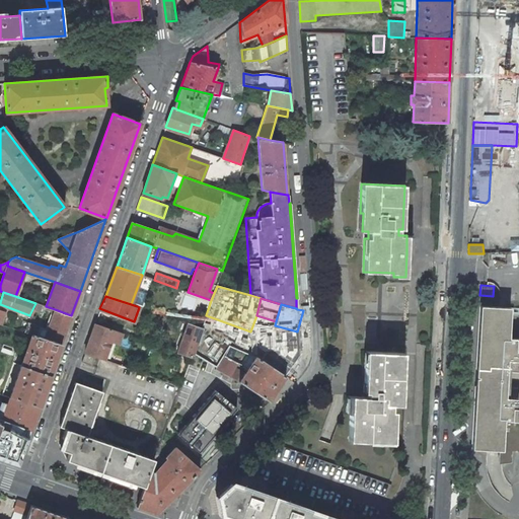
[(474,390),(471,449),(502,451),(504,420),(516,421),(517,392),(517,390),(509,390),(509,398),(505,397),(507,361),(511,361),(511,369),(518,369),(518,338),(508,339),(510,307),(479,306),(476,358),(474,390)]
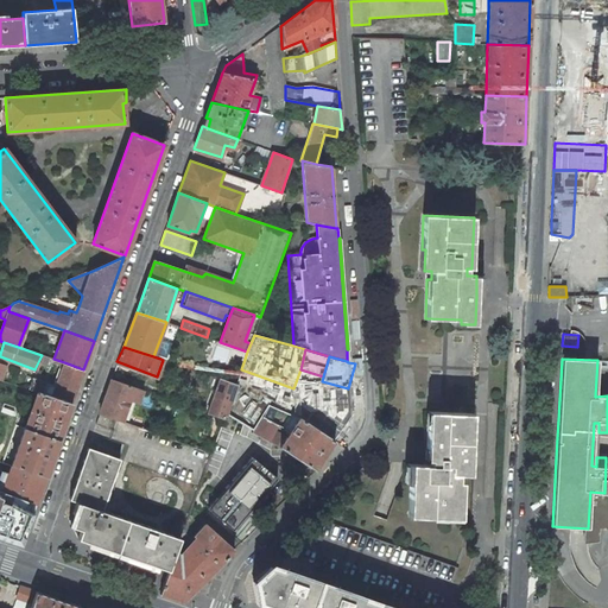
[(37,392),(71,403),(83,369),(64,362),(56,386),(32,379),(29,390),(37,392)]
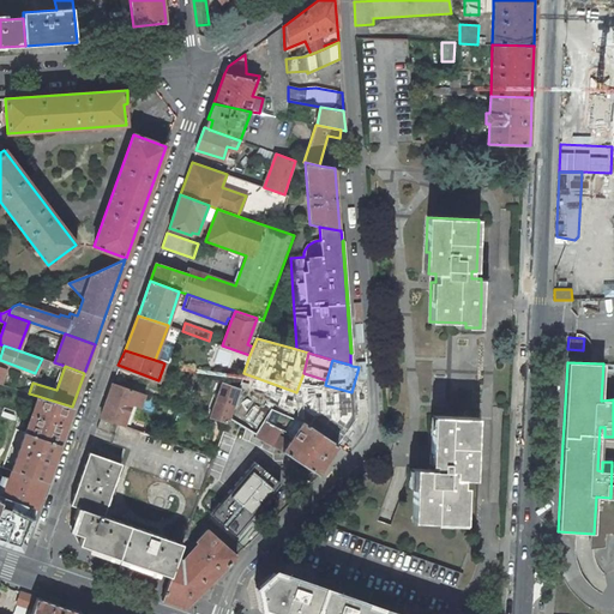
[(239,389),(228,419),(254,434),(268,409),(305,423),(337,445),(359,415),(296,392),(244,373),(239,389)]
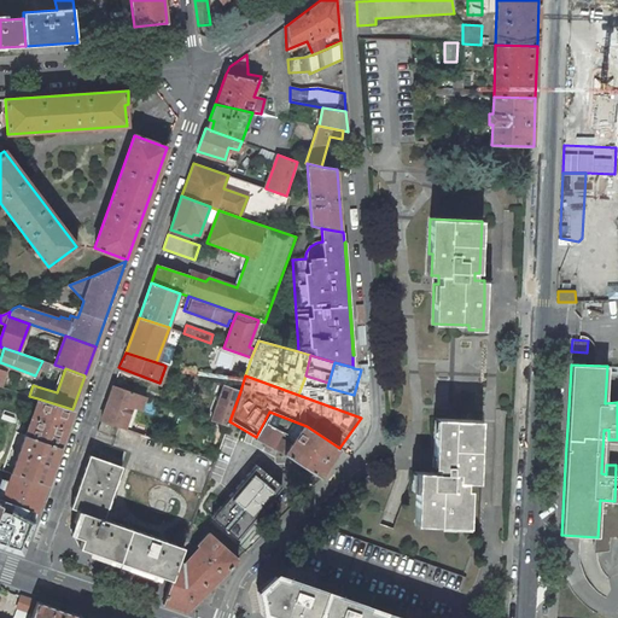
[(211,420),(227,426),(229,421),(240,391),(223,384),(211,420)]
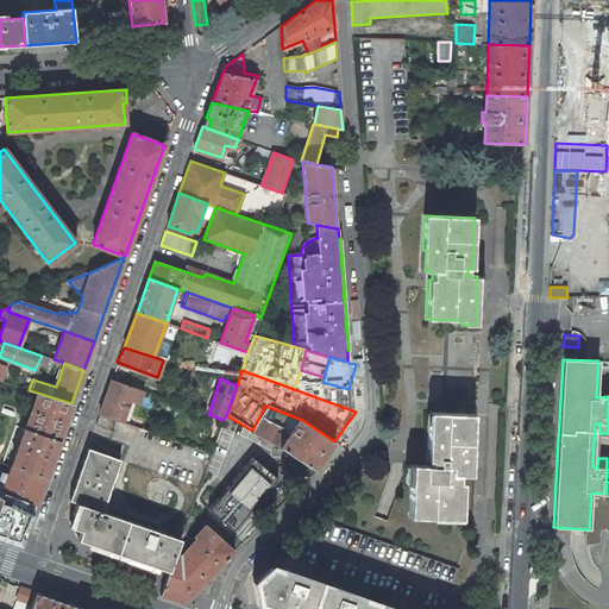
[(136,402),(139,403),(144,390),(112,380),(99,414),(111,419),(120,422),(129,399),(136,402)]
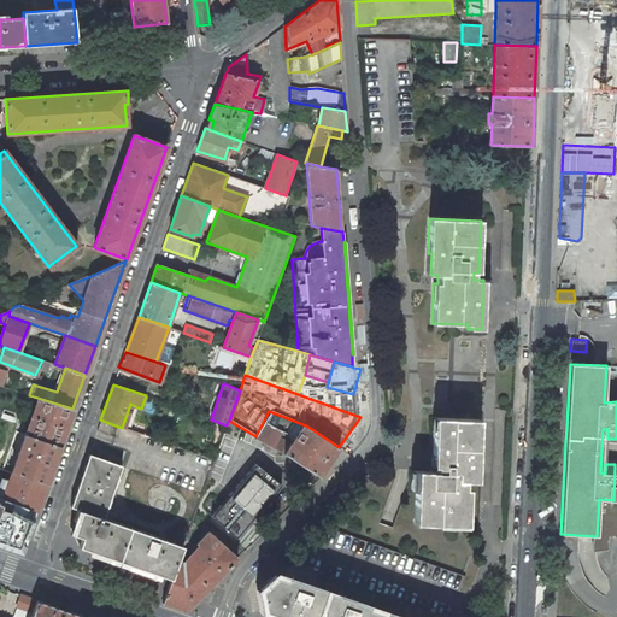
[(60,446),(72,409),(37,398),(29,395),(28,395),(24,406),(34,409),(24,434),(60,446)]
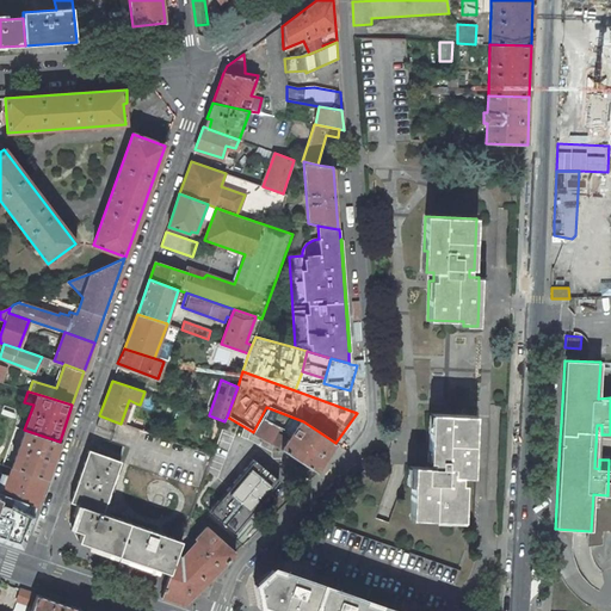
[(129,400),(121,424),(128,426),(136,403),(129,400)]
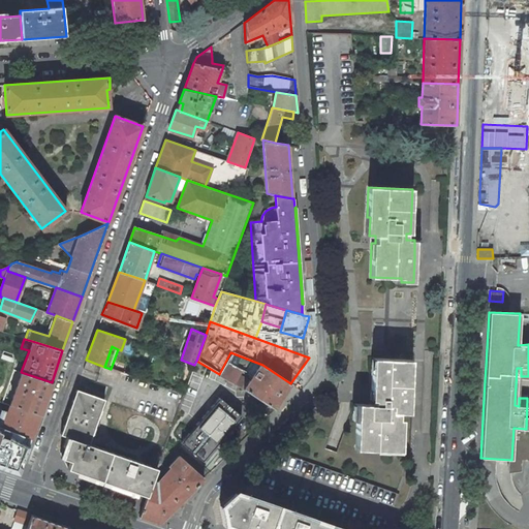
[(262,365),(230,352),(219,374),(219,376),(244,390),(274,409),(290,383),(262,365)]
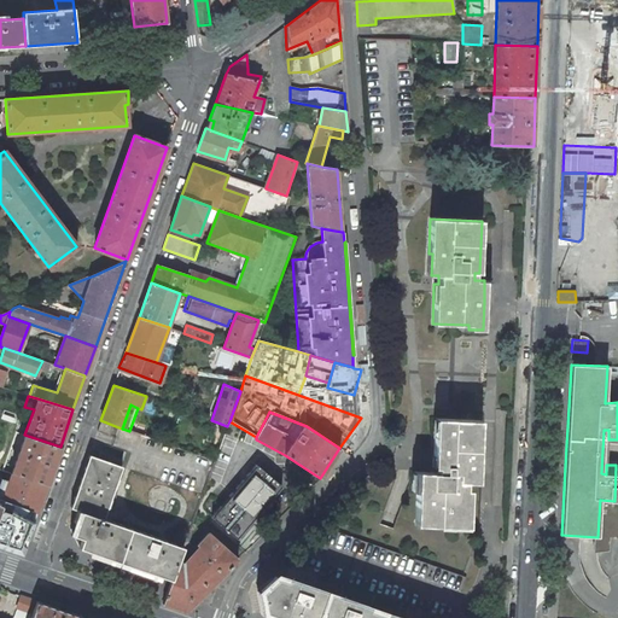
[(478,483),(481,420),(439,418),(438,439),(435,439),(433,467),(437,467),(437,472),(418,471),(417,491),(415,520),(427,520),(427,525),(439,525),(439,522),(468,523),(470,489),(466,489),(466,482),(478,483)]
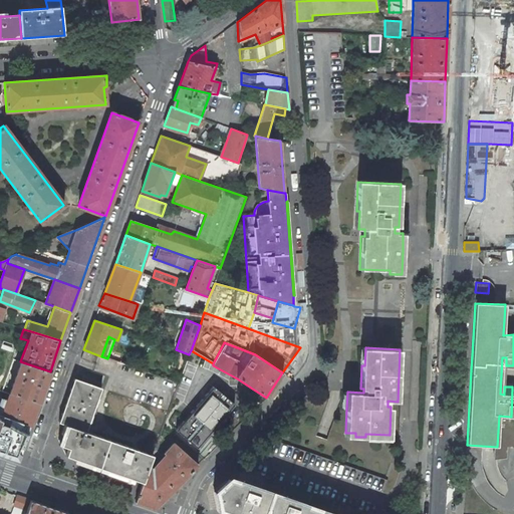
[(93,353),(83,349),(80,359),(90,362),(93,353)]
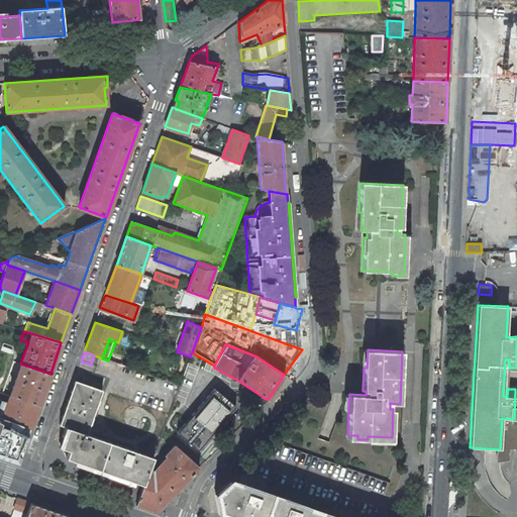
[(110,362),(119,365),(122,356),(113,353),(110,362)]
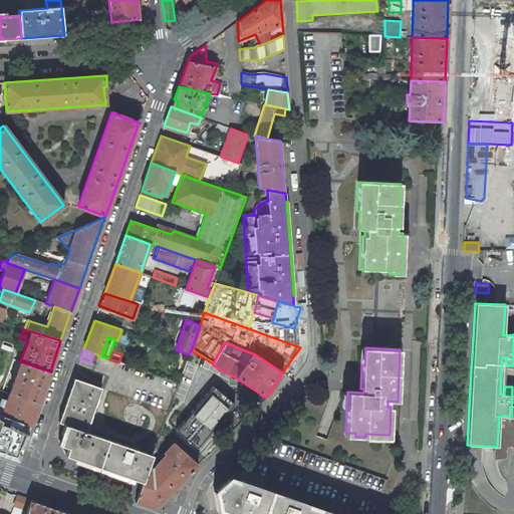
[(38,404),(50,371),(20,361),(18,368),(10,366),(7,374),(6,377),(14,379),(9,394),(11,394),(21,398),(38,404)]
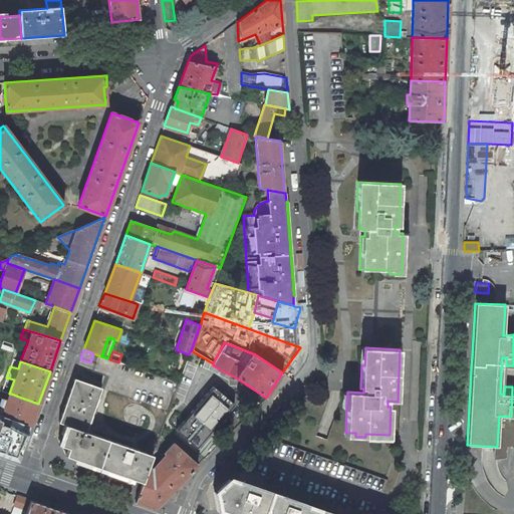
[(134,480),(143,483),(153,456),(85,432),(101,389),(73,378),(58,423),(64,425),(67,426),(60,445),(68,448),(66,456),(74,459),(98,467),(99,468),(134,480)]
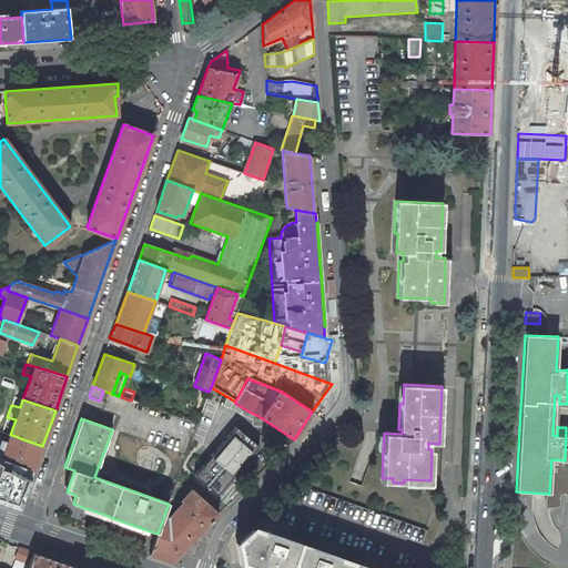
[(217,495),(225,486),(224,485),(233,475),(234,476),(259,446),(236,427),(194,476),(217,495)]
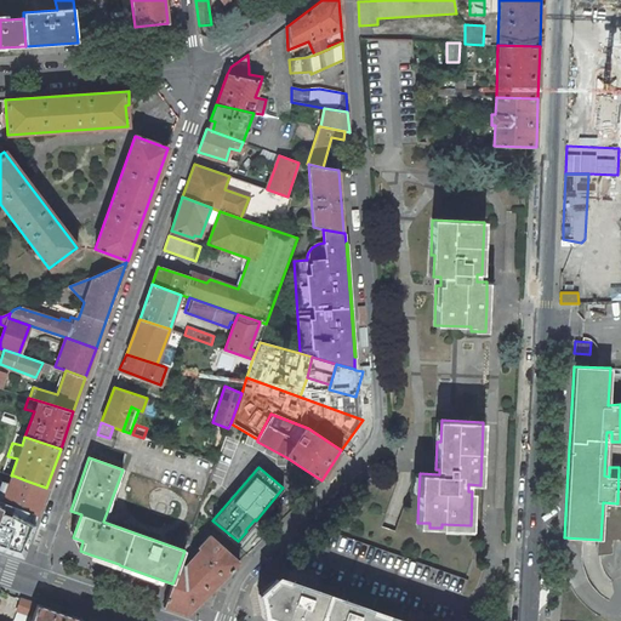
[(0,502),(4,503),(13,476),(11,476),(3,472),(0,478),(0,502)]
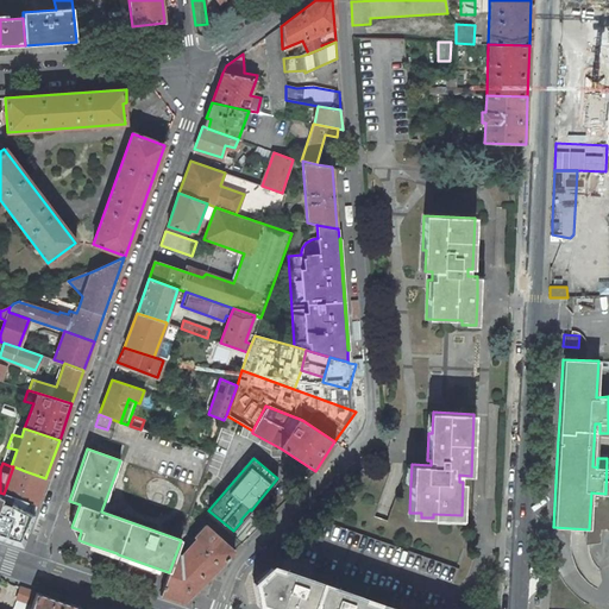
[(0,538),(23,546),(33,512),(45,478),(25,471),(20,489),(27,491),(23,508),(0,500),(0,538)]
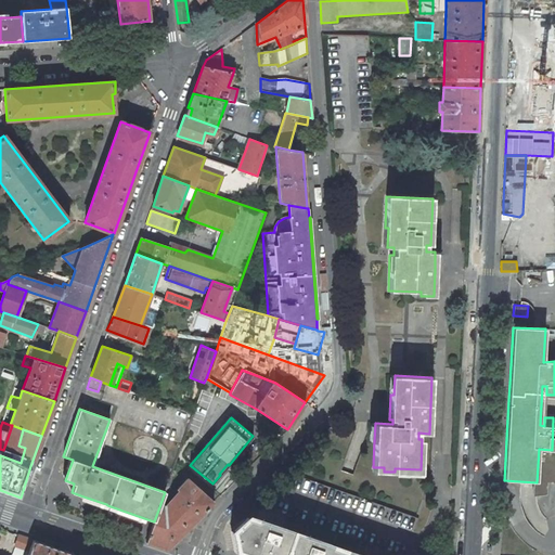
[(73,460),(69,459),(63,480),(65,480),(73,460)]
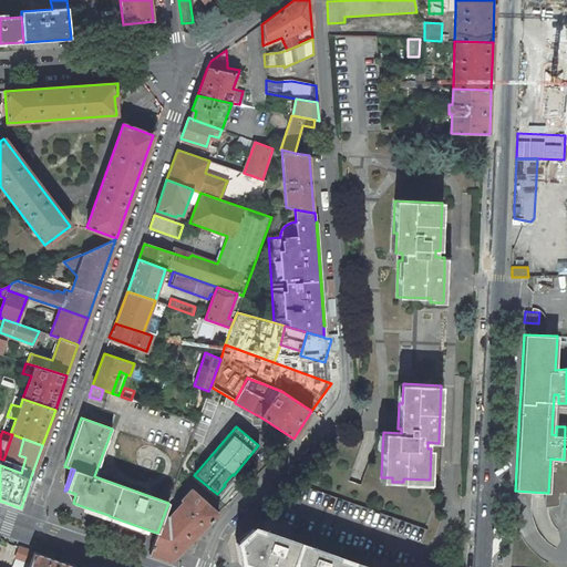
[(182,501),(175,508),(168,503),(157,533),(150,554),(171,562),(218,514),(191,488),(181,500),(182,501)]
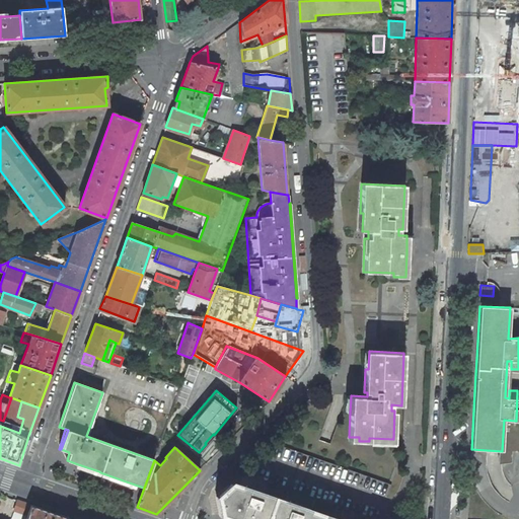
[(74,466),(98,474),(99,471),(75,463),(74,466)]
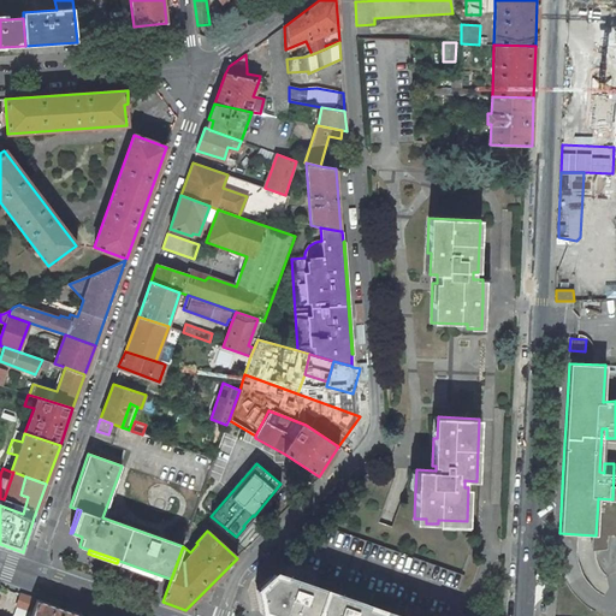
[(159,579),(160,575),(119,561),(118,563),(159,579)]
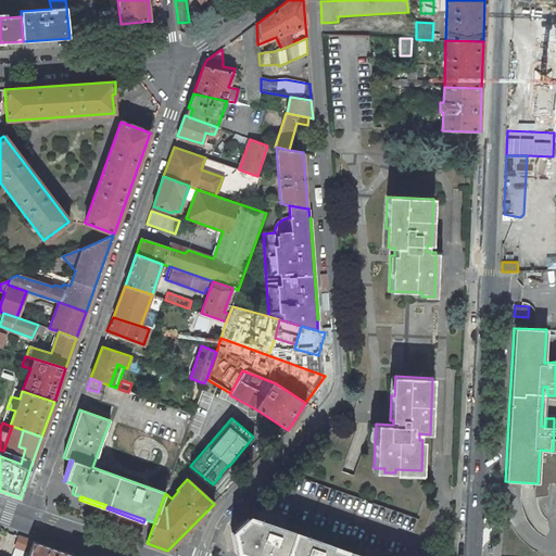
[(364,555),(250,517),(235,531),(238,550),(249,553),(248,555),(249,555),(364,555)]
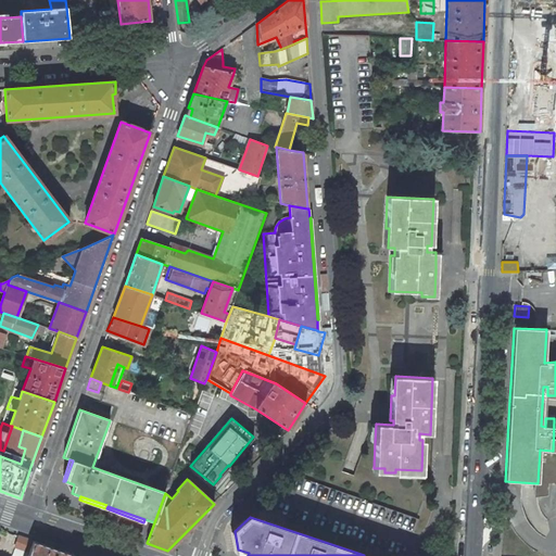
[(12,555),(27,555),(33,541),(19,536),(12,555)]
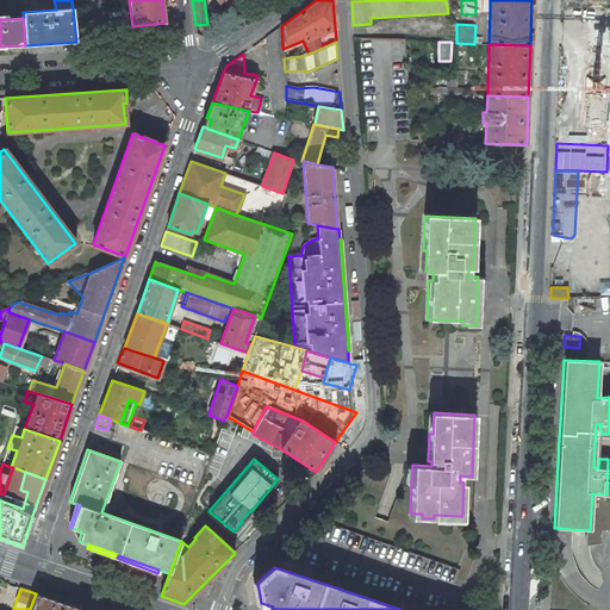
[(78,609),(79,609),(36,593),(30,609),(78,609)]
